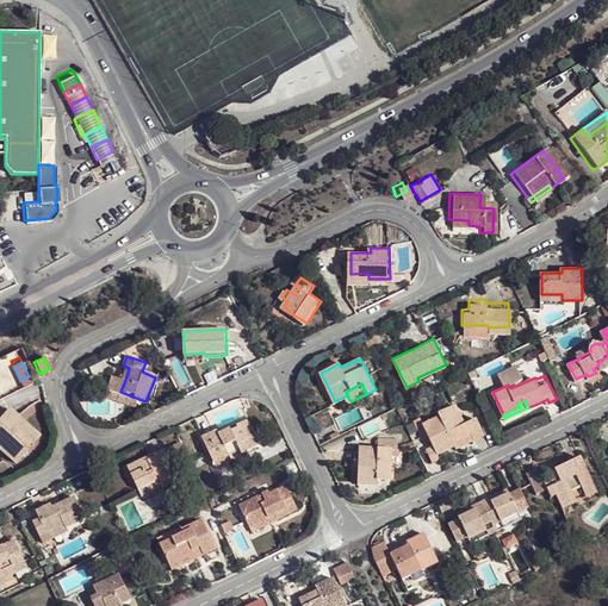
[(457,404),(451,406),(459,424),(464,423),(457,404)]
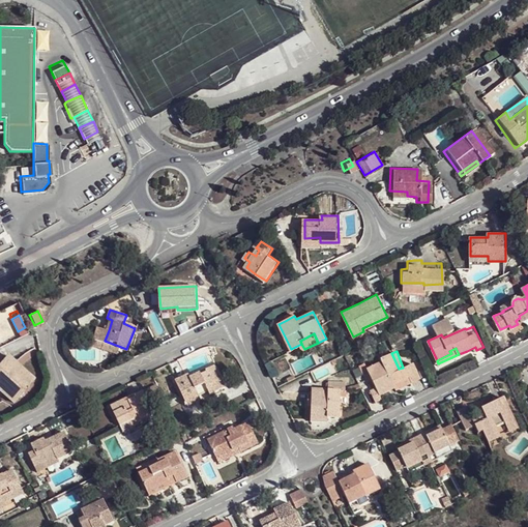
[(6,353),(1,359),(0,360),(0,390),(12,401),(21,392),(28,384),(9,368),(15,361),(6,353)]
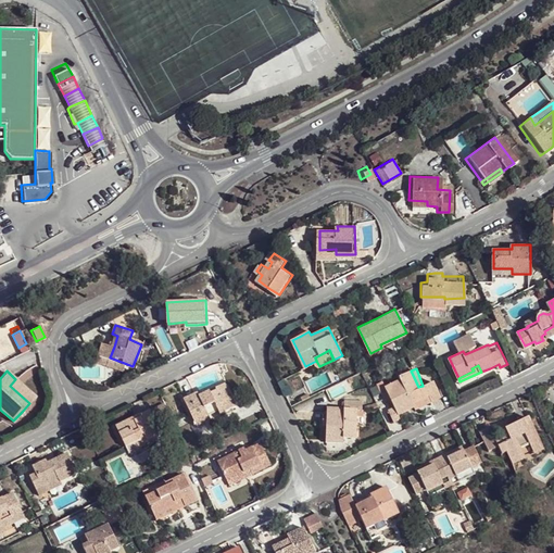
[(418,387),(411,371),(400,375),(402,379),(387,386),(398,413),(404,411),(411,407),(410,403),(415,401),(431,394),(432,399),(442,396),(436,380),(423,386),(418,387)]
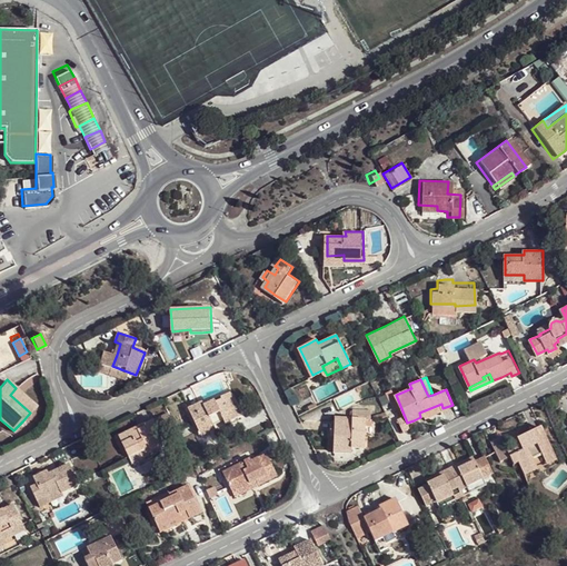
[(16,388),(10,395),(30,413),(37,406),(16,388)]
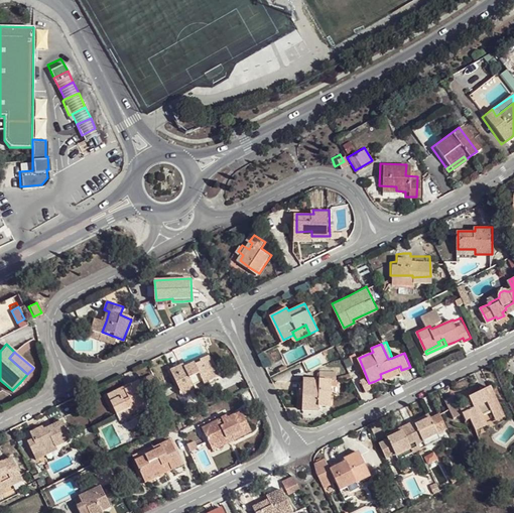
[(201,373),(202,376),(206,382),(220,376),(211,356),(203,360),(204,361),(186,368),(183,363),(177,366),(171,369),(181,390),(195,384),(193,380),(190,377),(201,373)]
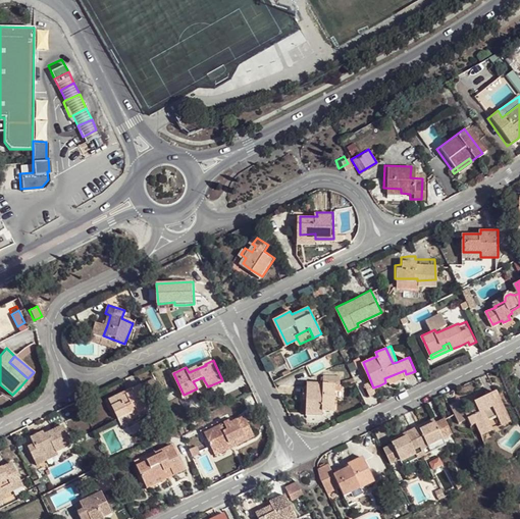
[(309,408),(323,408),(335,409),(336,382),(324,381),(324,384),(310,383),(309,391),(306,391),(306,407),(309,408)]
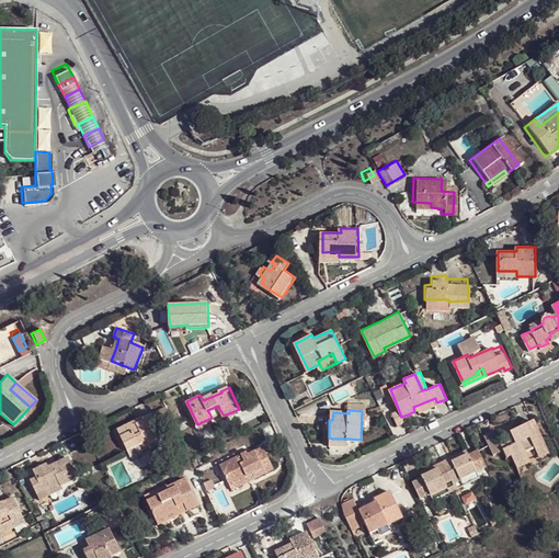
[(137,445),(138,447),(152,441),(143,418),(133,422),(133,424),(129,425),(126,426),(125,425),(107,433),(117,454),(137,445)]
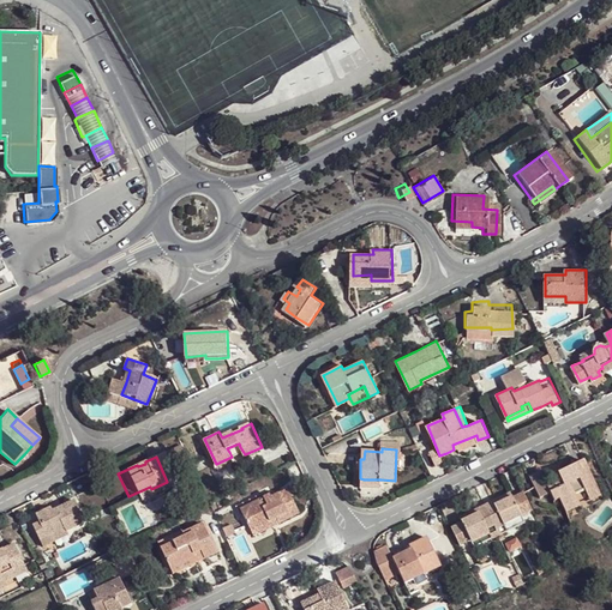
[(234,461),(232,457),(216,464),(219,469),(234,461)]
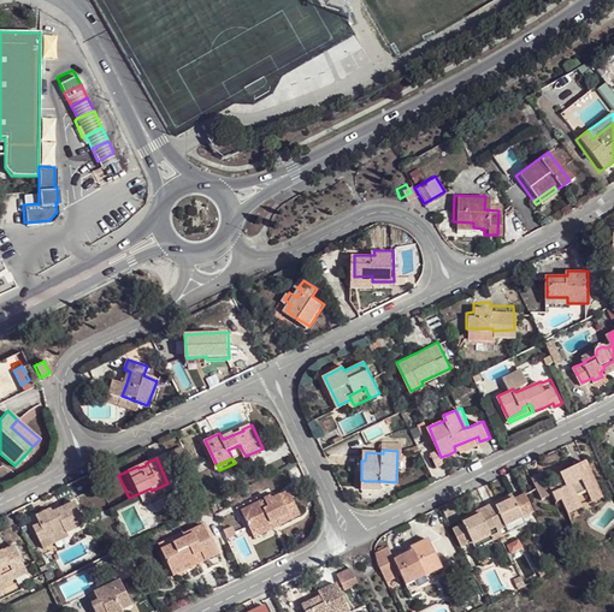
[(589,491),(598,486),(586,462),(560,473),(561,479),(548,485),(542,471),(537,474),(532,475),(542,498),(553,494),(556,501),(562,499),(565,506),(579,500),(577,495),(589,491)]
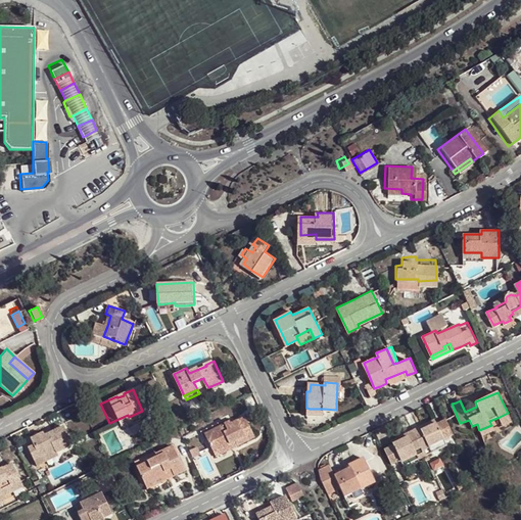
[(512,423),(508,413),(500,417),(504,426),(512,423)]
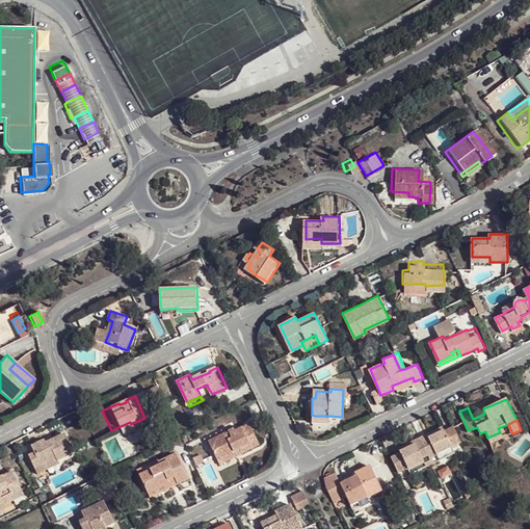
[(133,428),(131,424),(130,422),(111,430),(113,437),(133,428)]
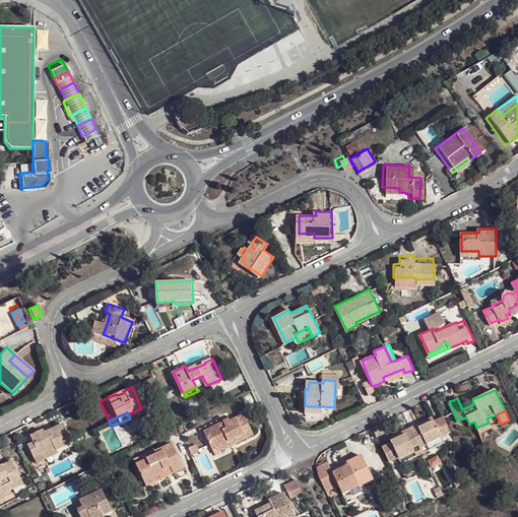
[(232,434),(235,442),(244,438),(252,435),(242,413),(228,421),(227,418),(202,430),(209,447),(227,440),(225,437),(232,434)]
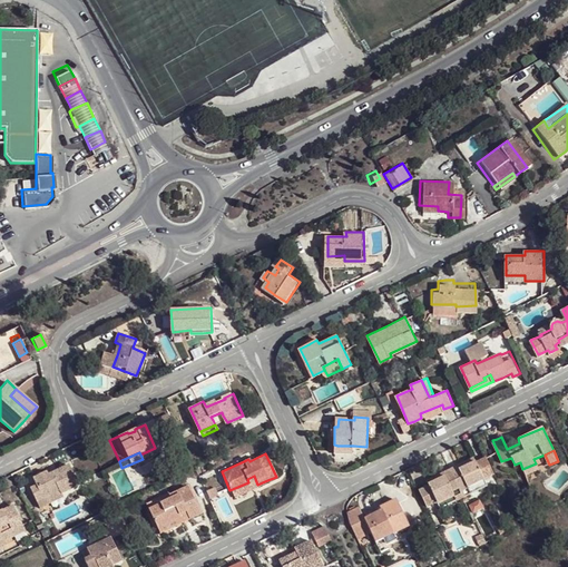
[(476,458),(451,469),(454,476),(461,472),(461,469),(478,462),(476,458)]
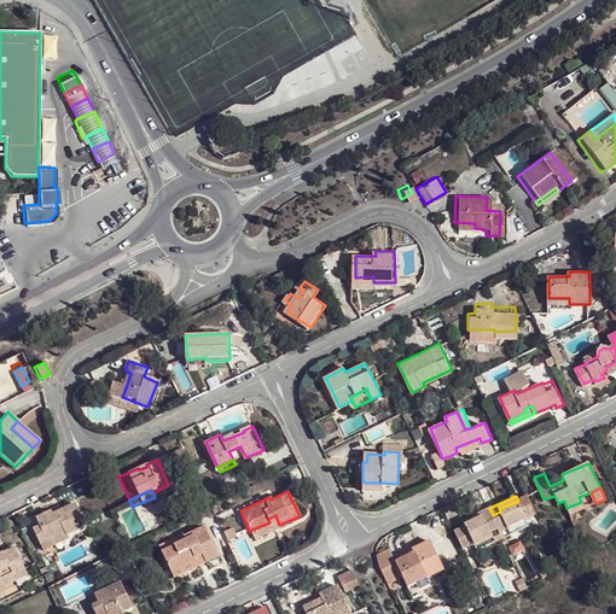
[(493,515),(504,537),(512,533),(509,525),(526,518),(524,516),(536,512),(529,496),(518,502),(518,501),(500,508),(500,512),(493,515)]
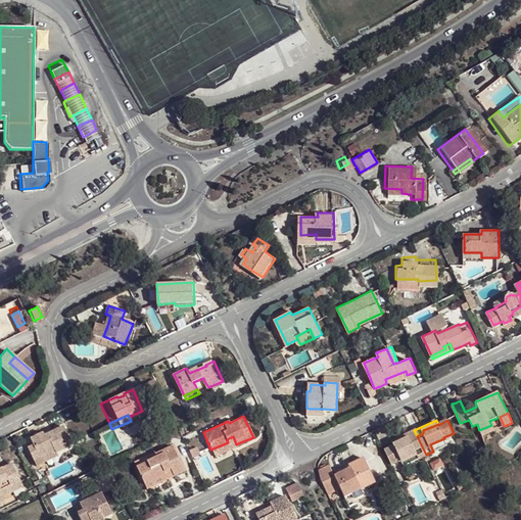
[(494,431),(491,425),(479,430),(482,436),(494,431)]
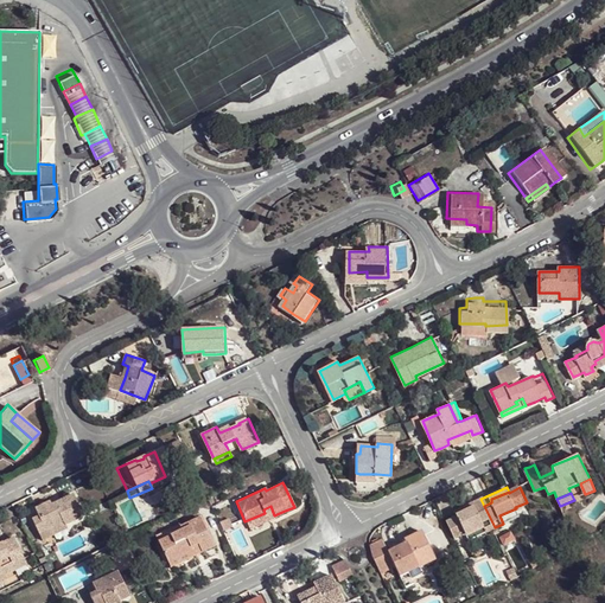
[(62,519),(64,523),(64,525),(82,517),(72,496),(51,506),(50,504),(42,507),(34,511),(37,518),(32,520),(38,533),(57,525),(56,521),(62,519)]
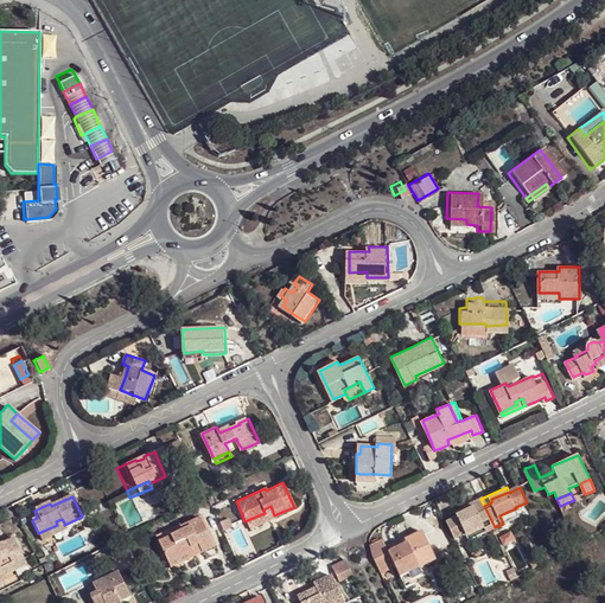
[(484,506),(481,499),(454,511),(456,514),(475,506),(476,510),(484,506)]
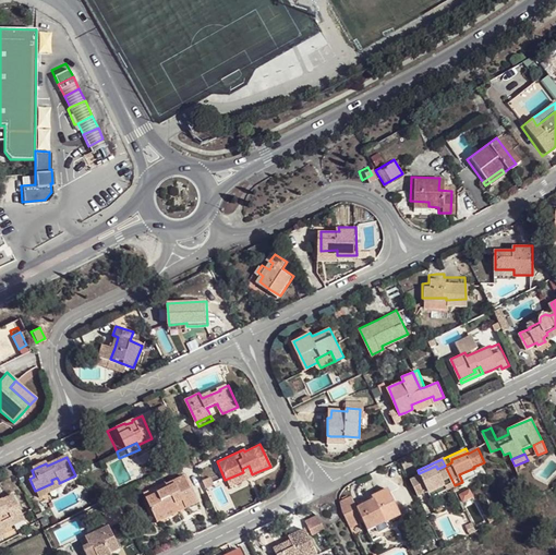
[(228,486),(252,474),(249,466),(242,469),(243,472),(225,480),(228,486)]
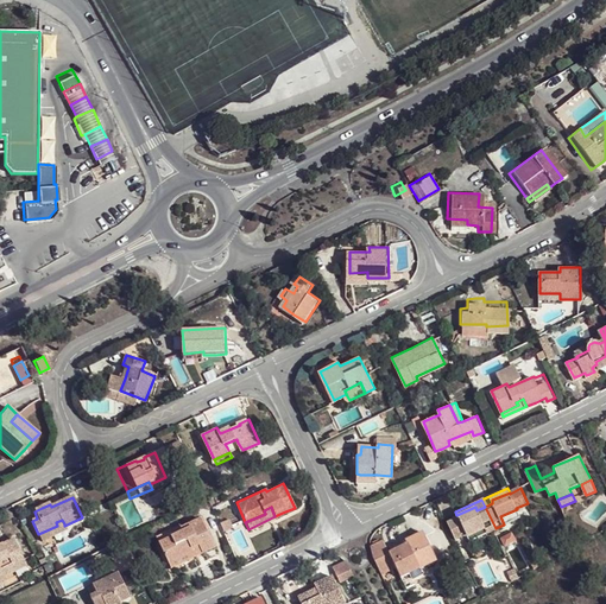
[(486,532),(496,528),(485,507),(477,510),(475,507),(456,515),(458,516),(453,519),(447,521),(455,536),(465,532),(466,533),(484,526),(486,532)]
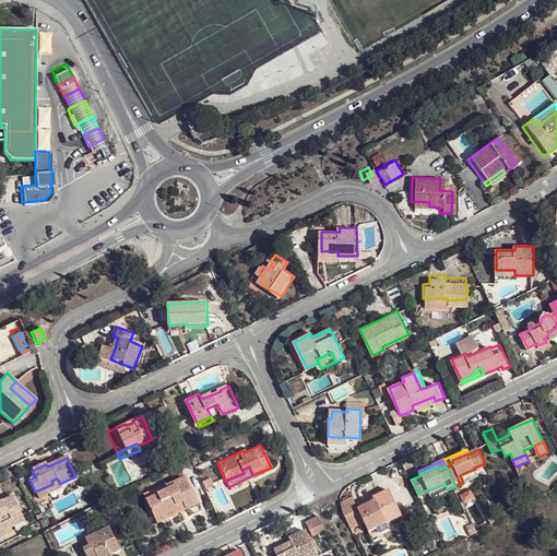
[(460,475),(463,483),(478,475),(475,469),(460,475)]
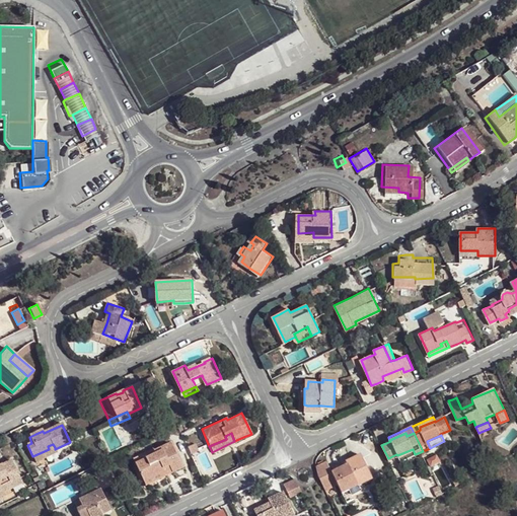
[(156,451),(136,461),(144,478),(165,469),(164,465),(170,463),(173,470),(178,468),(183,465),(171,440),(155,447),(156,451)]
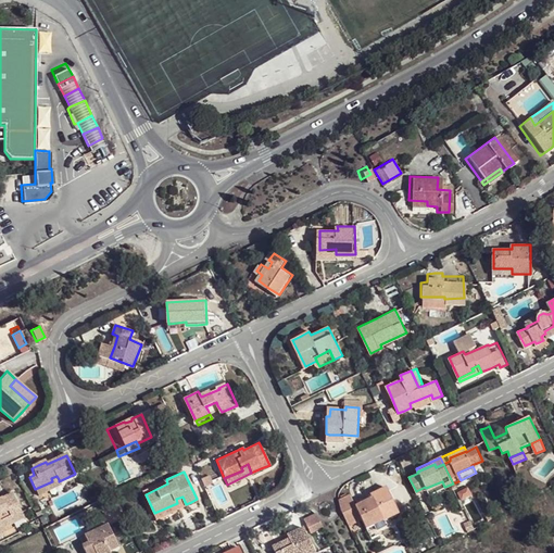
[(142,488),(146,494),(167,484),(166,479),(165,478),(142,488)]
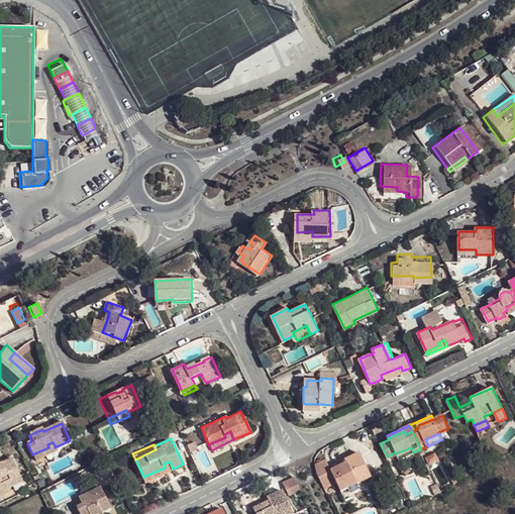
[(398,459),(413,452),(411,447),(396,453),(398,459)]
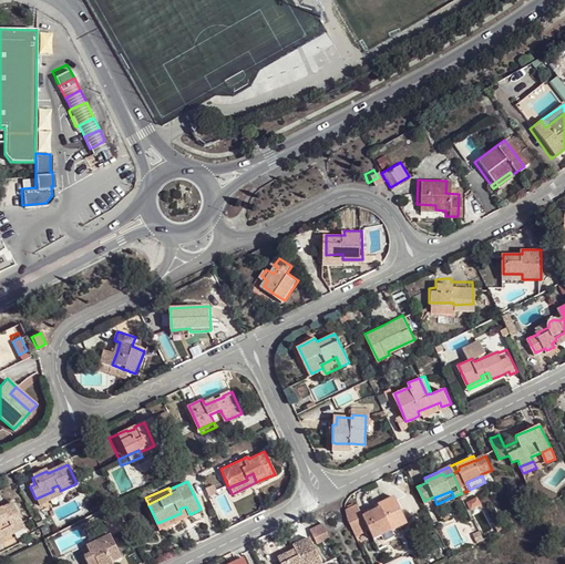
[(356,503),(348,508),(348,511),(348,516),(349,521),(351,527),(355,534),(367,529),(370,534),(387,526),(389,531),(407,522),(393,495),(384,499),(377,503),(379,506),(362,515),(356,503)]
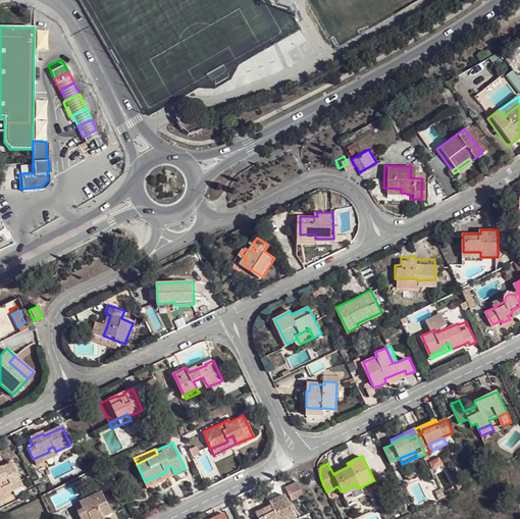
[(0,497),(2,496),(0,490),(19,481),(10,463),(0,467),(0,497)]
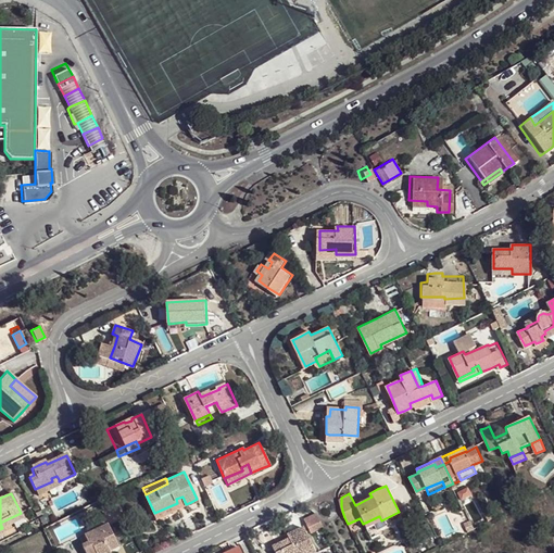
[(158,518),(186,504),(183,497),(176,499),(177,503),(154,513),(158,518)]
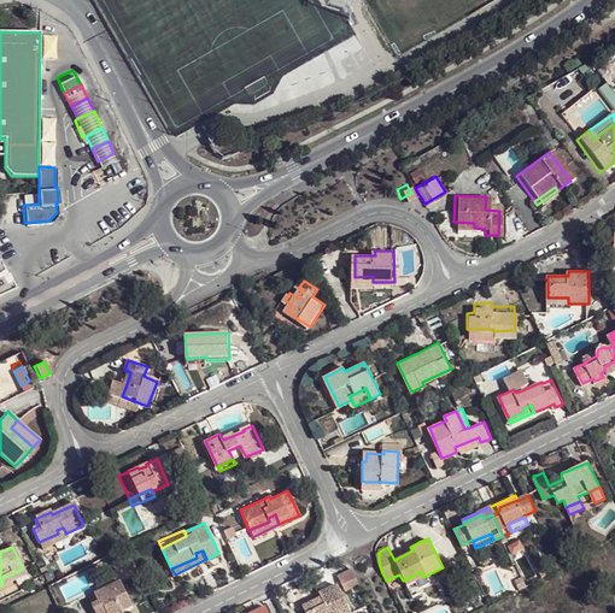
[(343,589),(357,582),(356,579),(350,575),(343,570),(335,573),(343,589)]
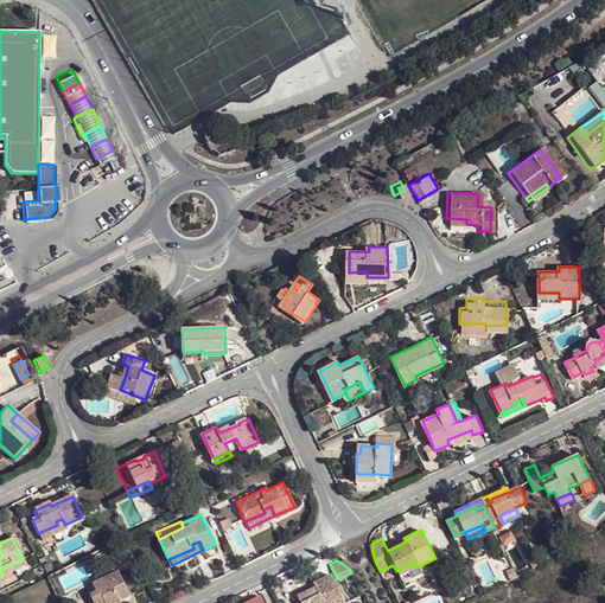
[(397,576),(416,568),(414,563),(396,571),(397,576)]
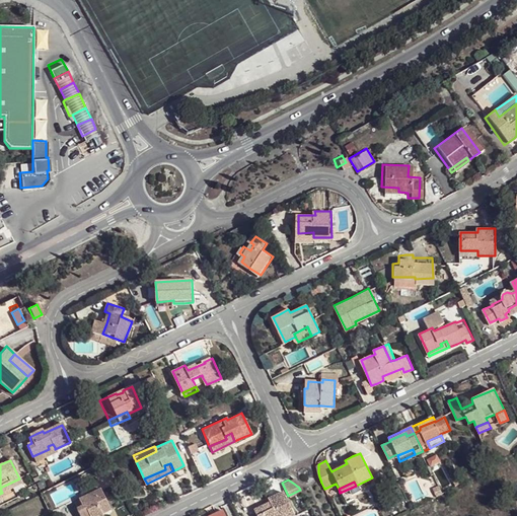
[(82,508),(76,510),(78,515),(102,515),(102,514),(106,512),(111,510),(100,489),(78,499),(82,508)]
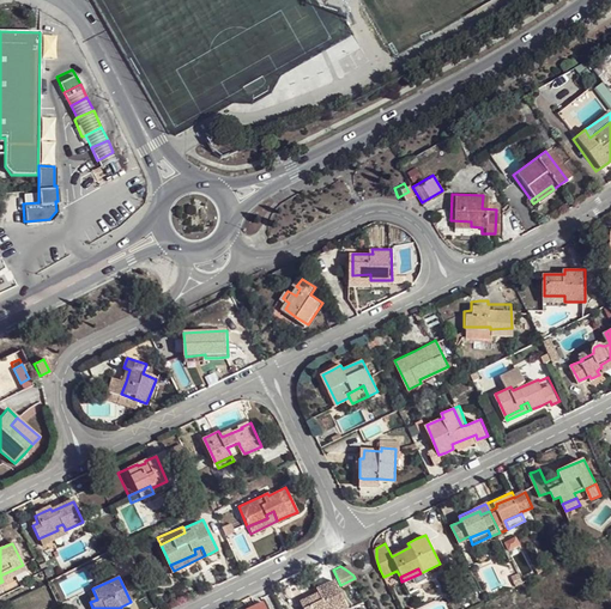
[(334,579),(315,586),(316,591),(312,594),(306,597),(298,600),(303,608),(344,608),(346,608),(334,579)]
